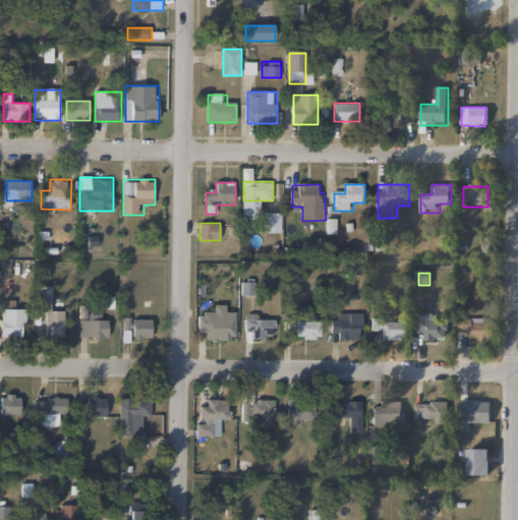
[(52,287),(52,304),(40,304),(40,287),(52,287)]
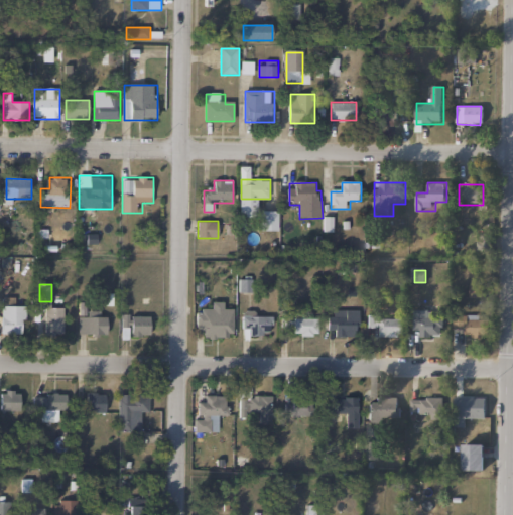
[(3,335),(3,299),(13,299),(13,307),(25,307),(25,335),(3,335)]
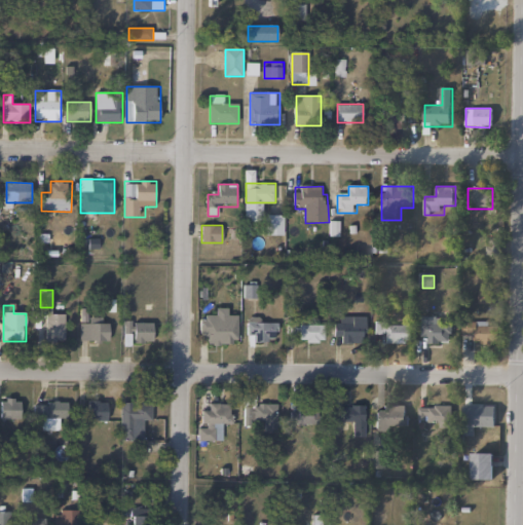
[(46,342),(46,313),(66,313),(66,342),(46,342)]
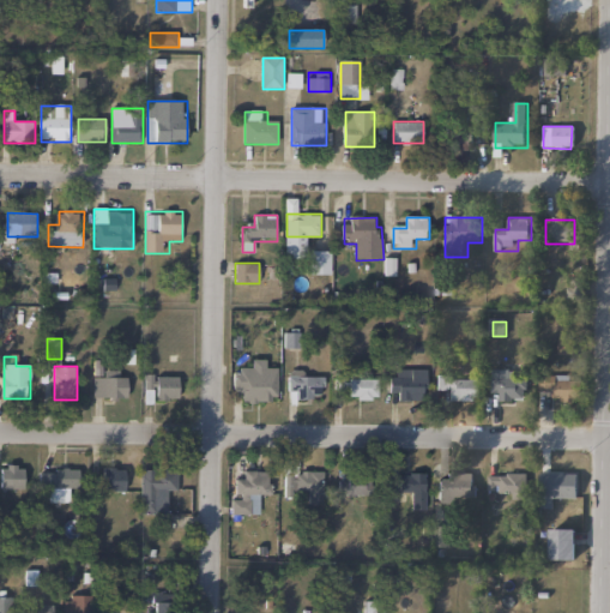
[(520,401),(493,401),(493,370),(520,370),(520,401)]
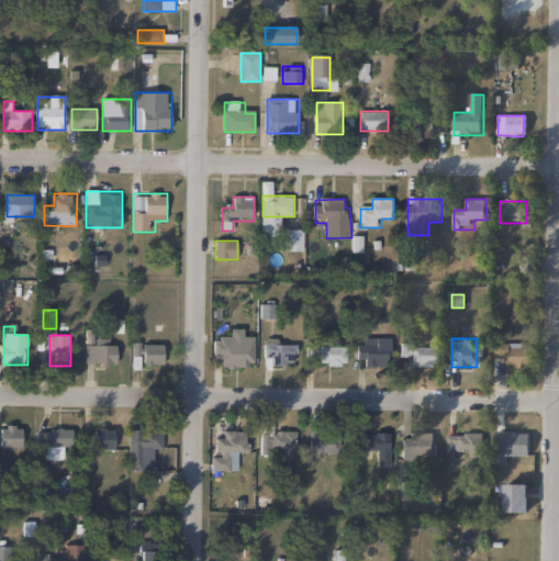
[(254,365),(226,365),(226,358),(213,358),(213,339),(254,339),(254,365)]
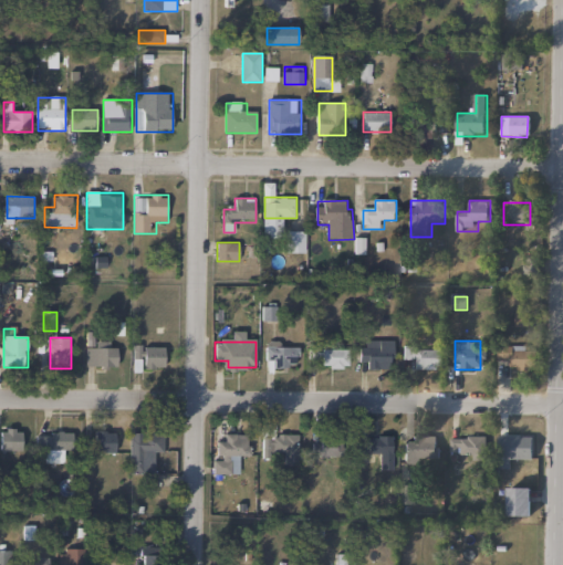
[(268,369),(268,343),(296,343),(296,369),(268,369)]
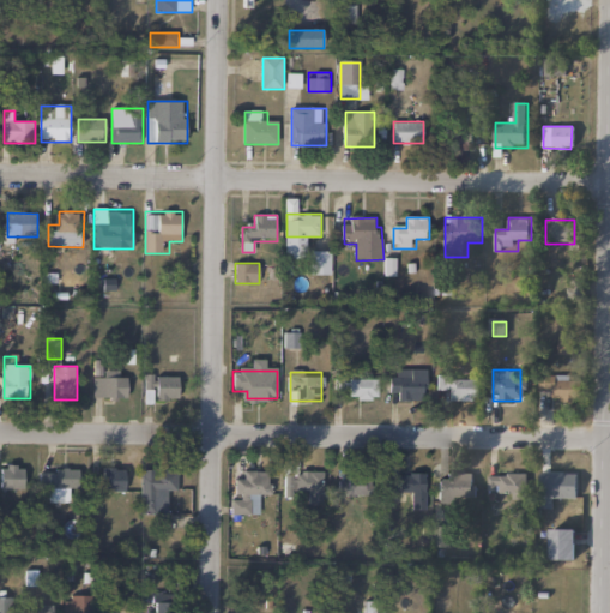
[(127,400),(95,400),(95,373),(127,373),(127,400)]
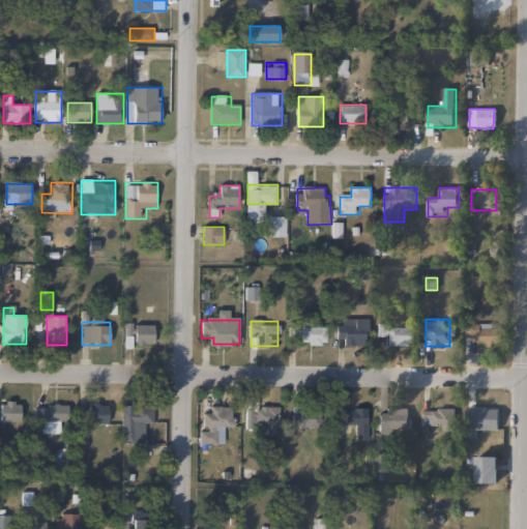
[(155,346),(135,346),(135,325),(155,325),(155,346)]
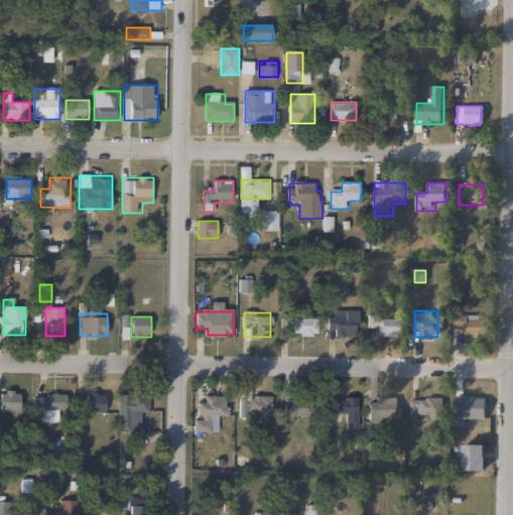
[(359,316),(359,337),(330,337),(330,316),(359,316)]
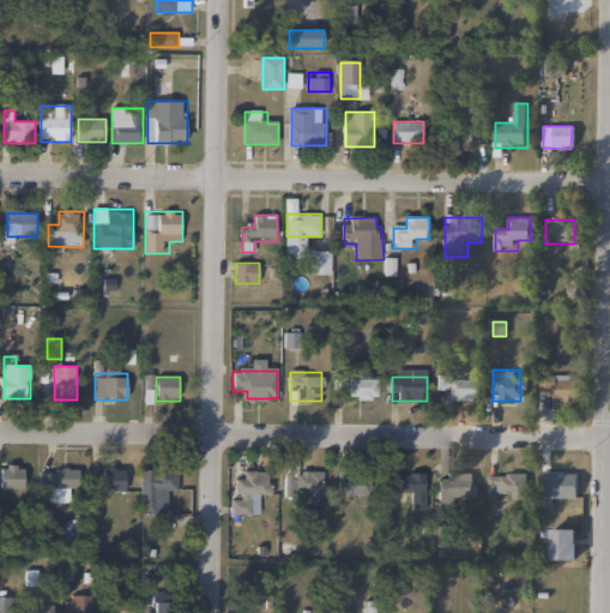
[(554,377),(578,377),(578,402),(554,402),(554,377)]
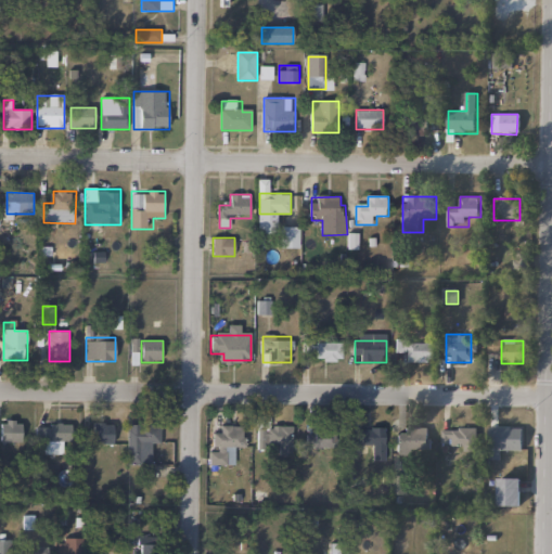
[(344,343),(344,362),(315,362),(315,343),(344,343)]
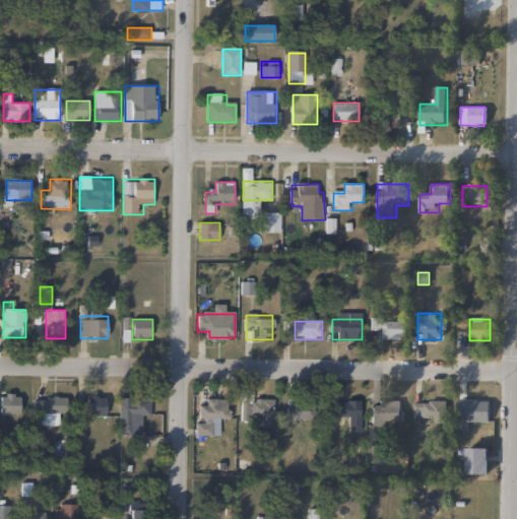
[(407,322),(407,339),(383,339),(383,329),(372,329),(372,321),(407,322)]
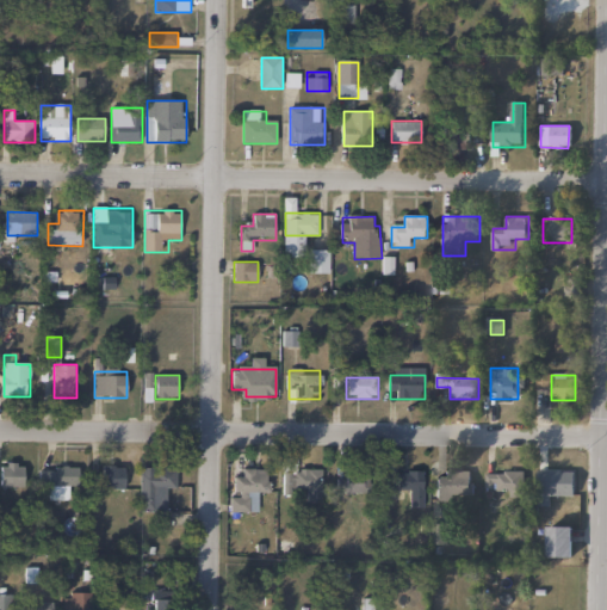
[(296,469),(322,469),(322,501),(309,501),(309,494),(285,493),(285,461),(296,461),(296,469)]
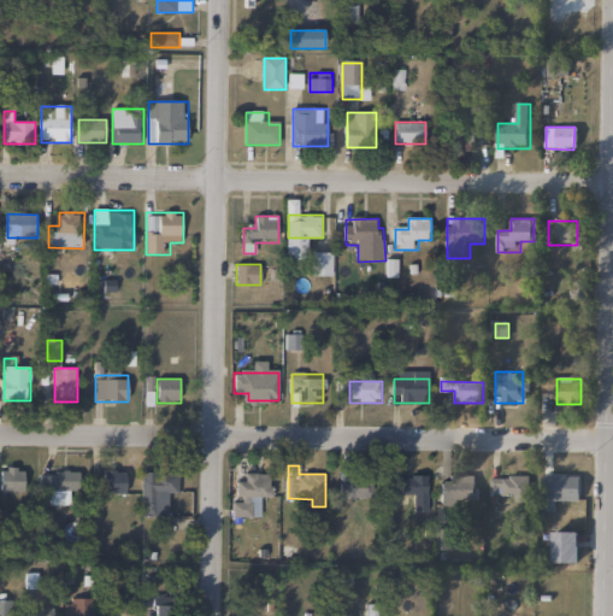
[(105,494),(105,470),(127,470),(127,494),(105,494)]
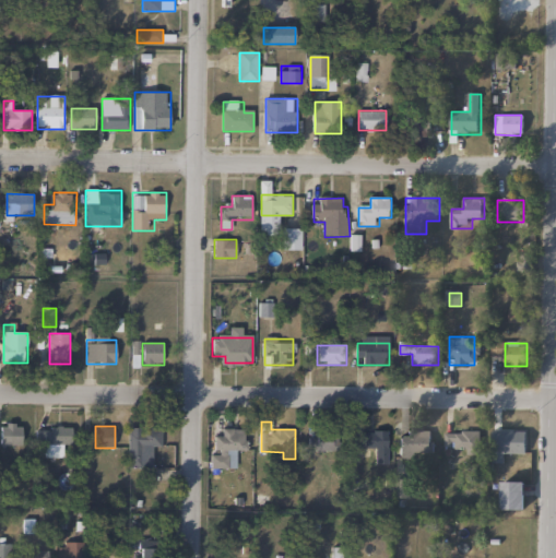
[(0,446),(0,427),(23,427),(23,446),(0,446)]
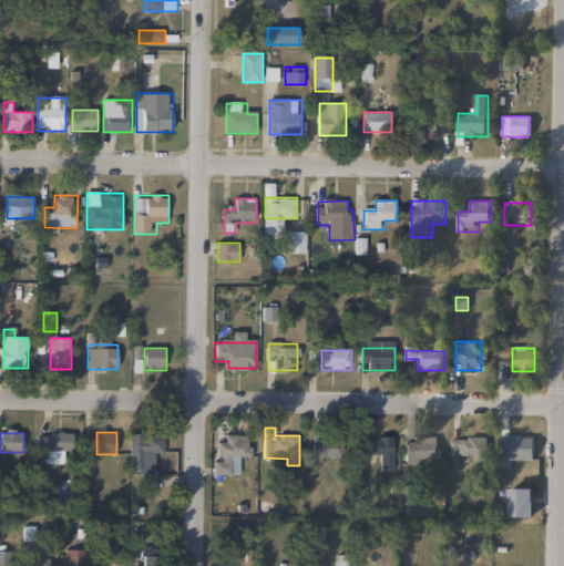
[(39,433),(74,433),(74,453),(63,453),(63,464),(39,464),(39,433)]
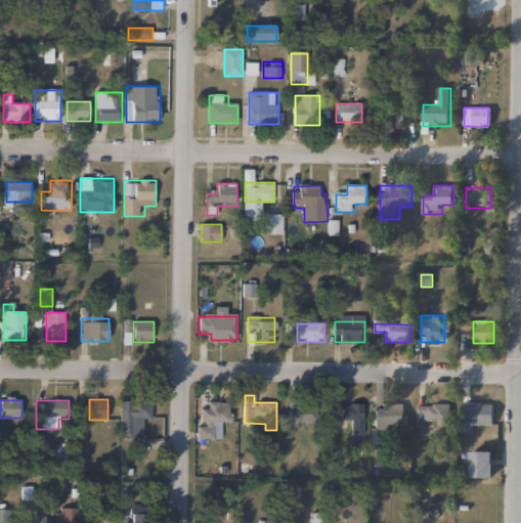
[(120,438),(120,402),(152,402),(152,423),(141,423),(141,438),(120,438)]
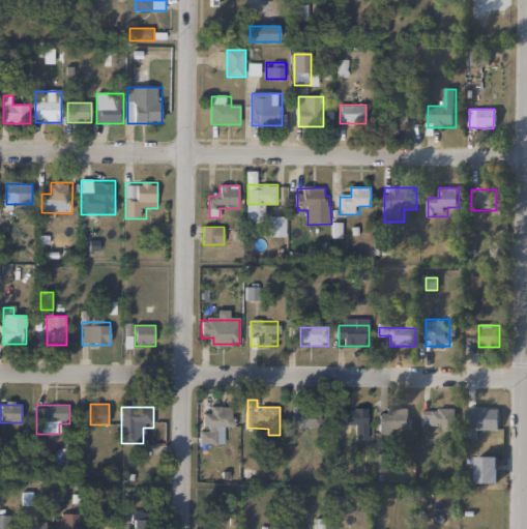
[(202,444),(203,413),(212,414),(212,407),(236,407),(235,427),(226,427),(225,445),(202,444)]
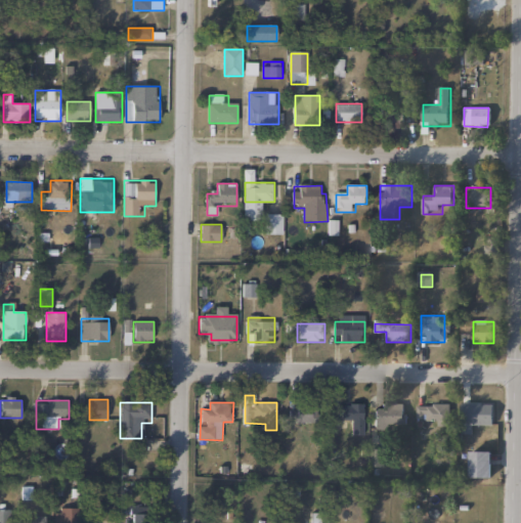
[(364,404),(364,434),(354,434),(354,424),(335,424),(335,404),(364,404)]
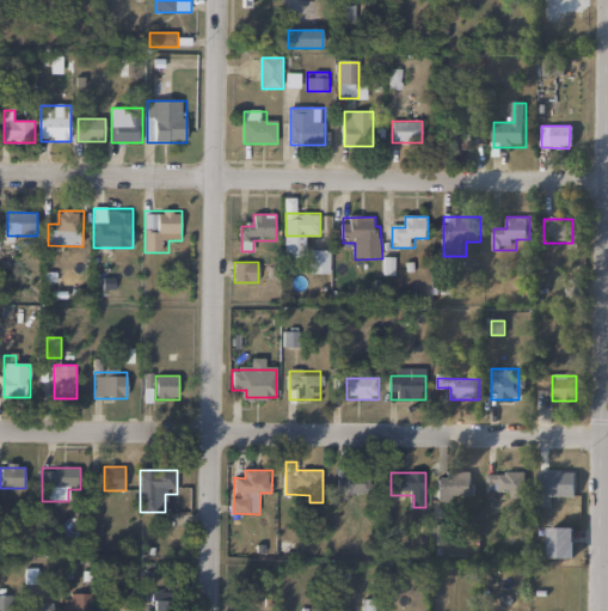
[(438,500),(438,472),(474,472),(474,500),(438,500)]
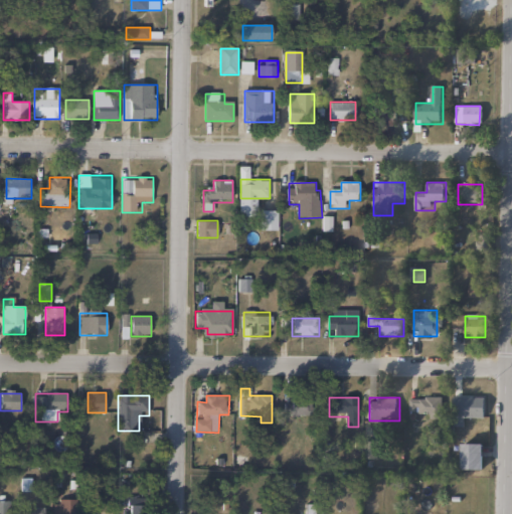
[(410,414),(410,397),(443,397),(443,414),(410,414)]
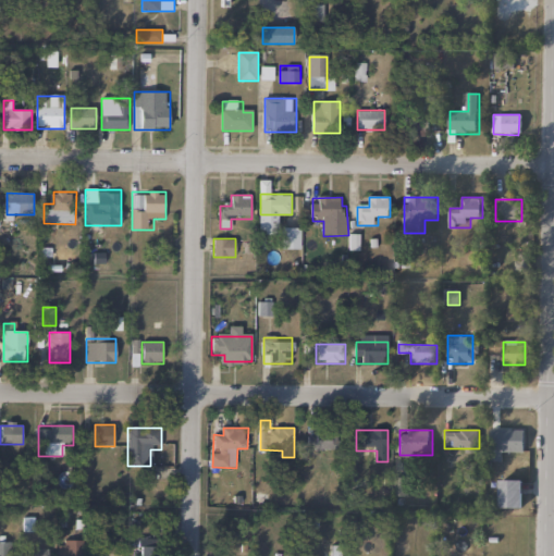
[(526,430),(526,451),(499,451),(499,430),(526,430)]
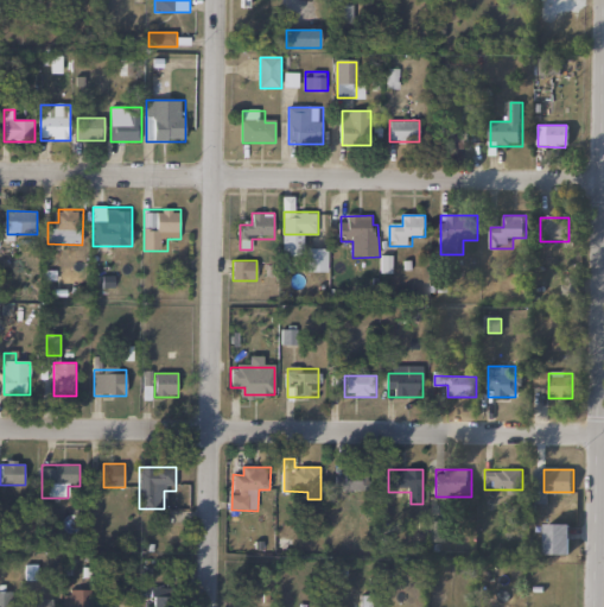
[(337,473),(367,474),(366,492),(337,491),(337,473)]
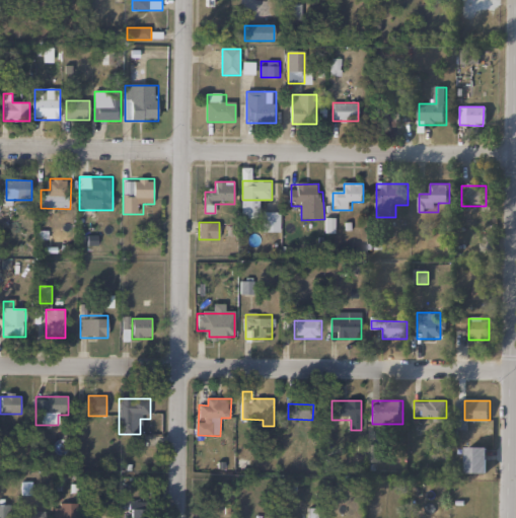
[(382,445),(382,463),(368,463),(368,445),(382,445)]
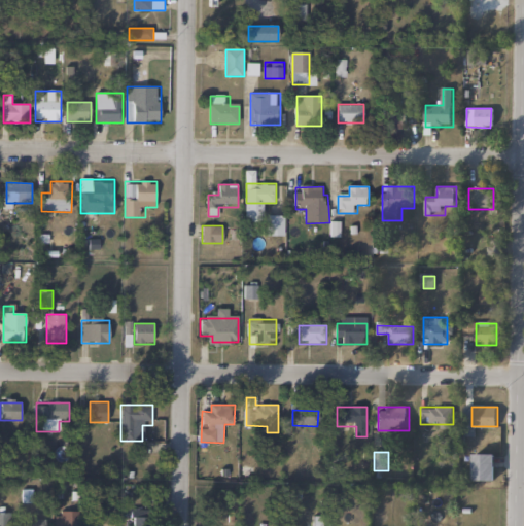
[(496,481),(474,481),(474,455),(496,455),(496,481)]
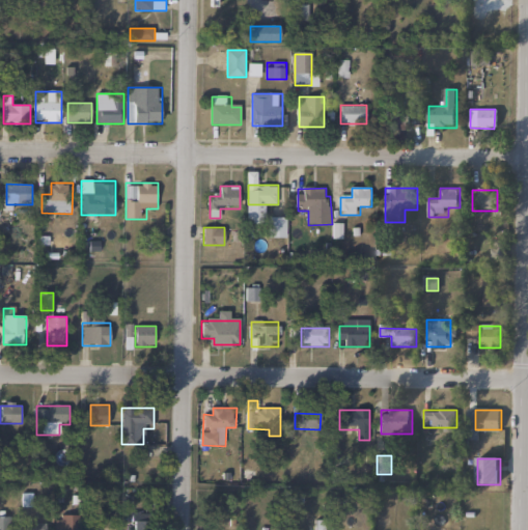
[(134,529),(134,512),(155,512),(155,529),(134,529)]
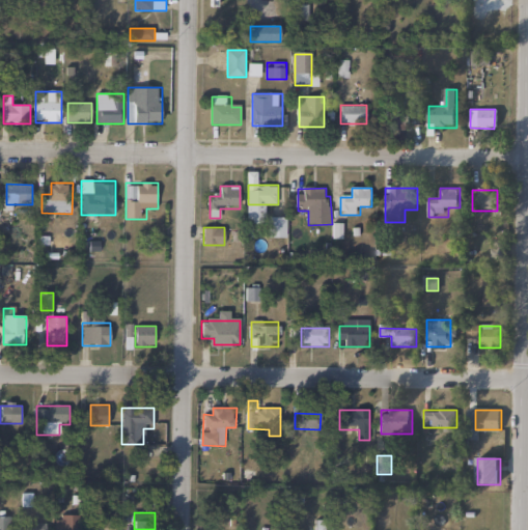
[(56,529),(56,514),(81,514),(81,529),(56,529)]
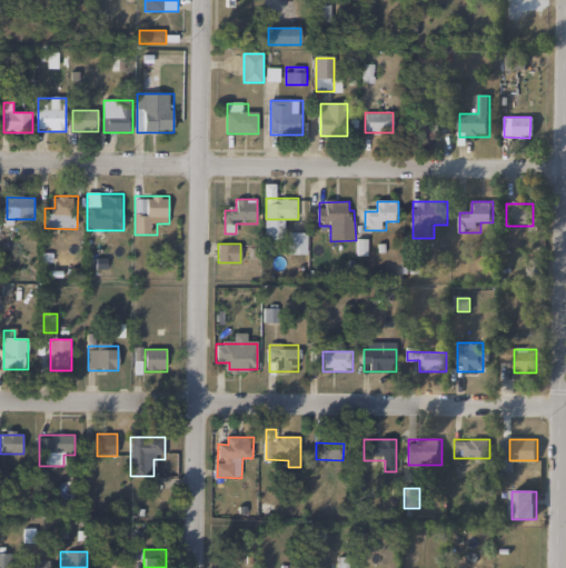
[(0,567),(0,554),(13,554),(13,567),(0,567)]
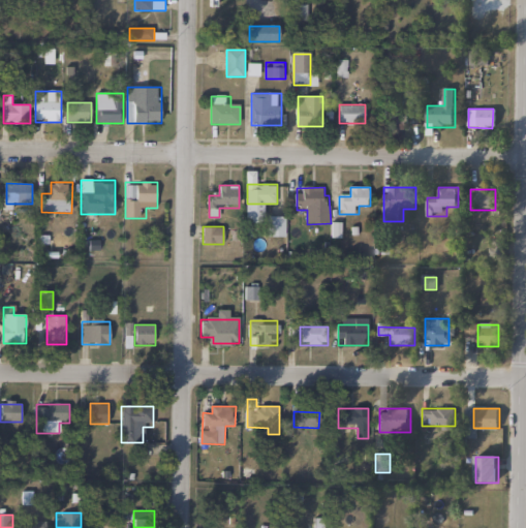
[(96,527),(96,519),(118,519),(118,527),(96,527)]
